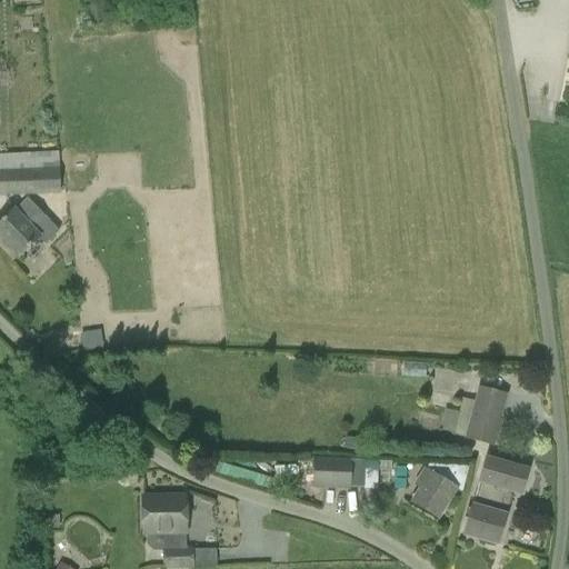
[(0,172),(0,196),(60,195),(60,171),(0,172)]
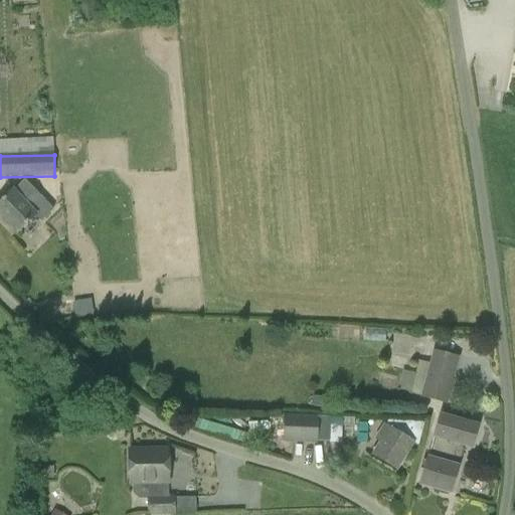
[(25,179),(13,191),(12,190),(0,201),(0,215),(17,233),(35,216),(41,221),(53,209),(25,179)]
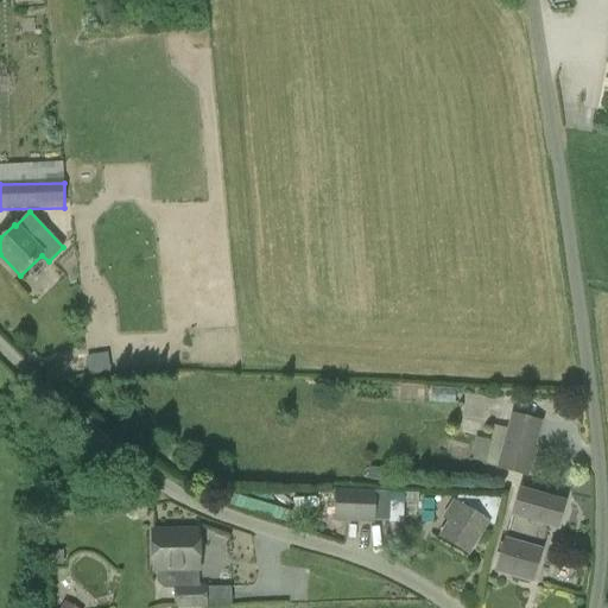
[(511,412),(496,469),(529,477),(543,420),(511,412)]
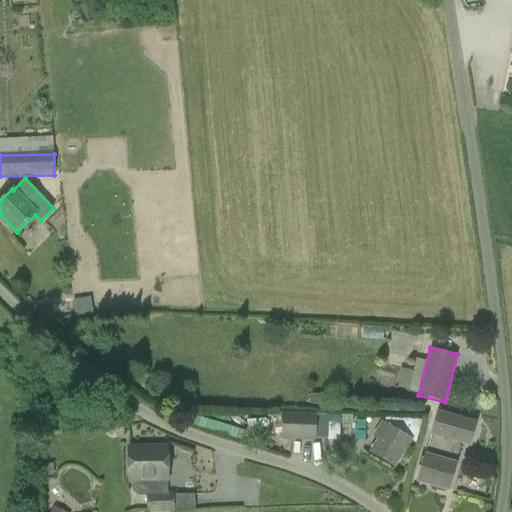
[(315,440),(315,438),(328,439),(328,440),(352,441),(353,415),(316,413),(282,412),(281,438),(315,440)]
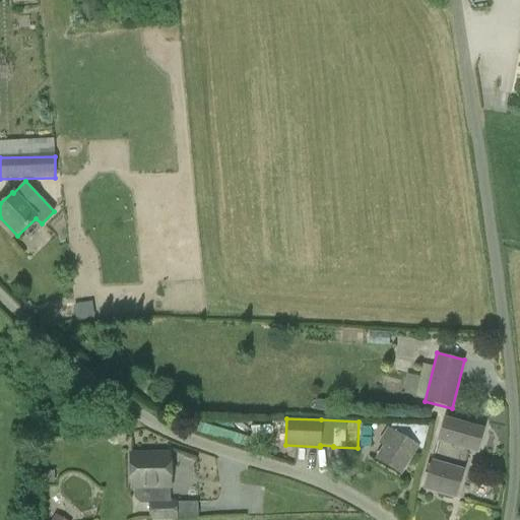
[(444,418),(432,463),(424,490),(455,498),(470,445),(478,448),(483,430),(444,418)]
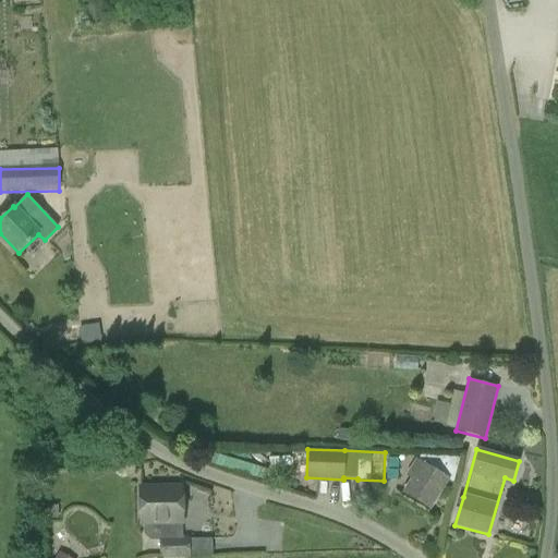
[(413,480),(404,495),(427,509),(446,480),(453,484),(461,457),(421,455),(408,476),(413,480)]
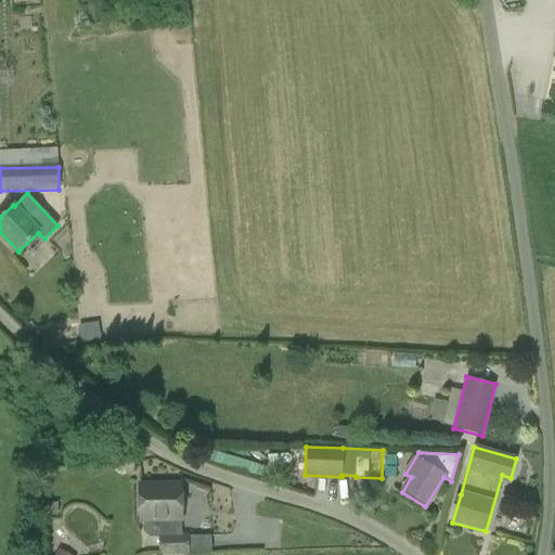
[(182,553),(181,523),(182,523),(181,482),(138,483),(139,524),(143,524),(143,531),(150,538),(158,538),(159,554),(182,553)]
